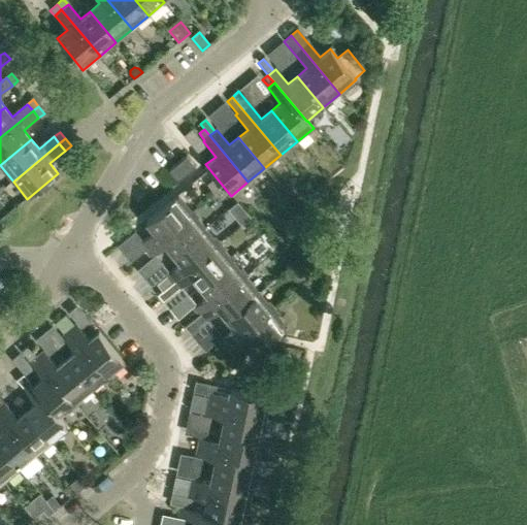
[(168,171),(177,183),(195,168),(186,157),(168,171)]
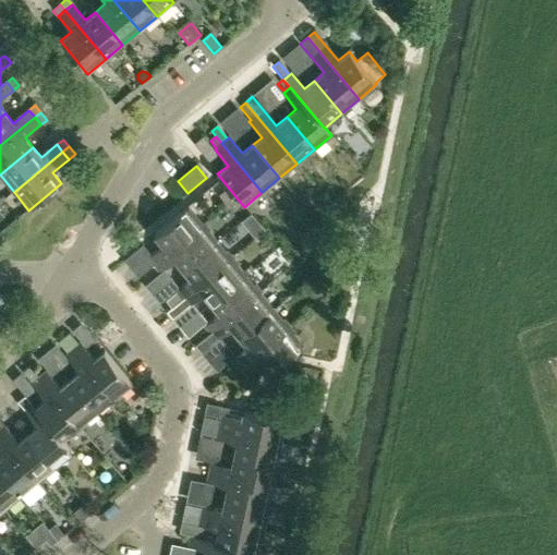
[(137,278),(153,266),(202,226),(188,207),(154,234),(162,245),(132,272),(137,278)]
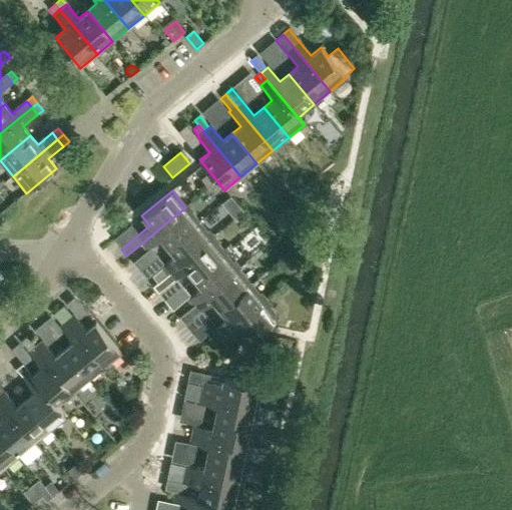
[(168,247),(198,222),(185,207),(140,244),(146,250),(160,238),(168,247)]
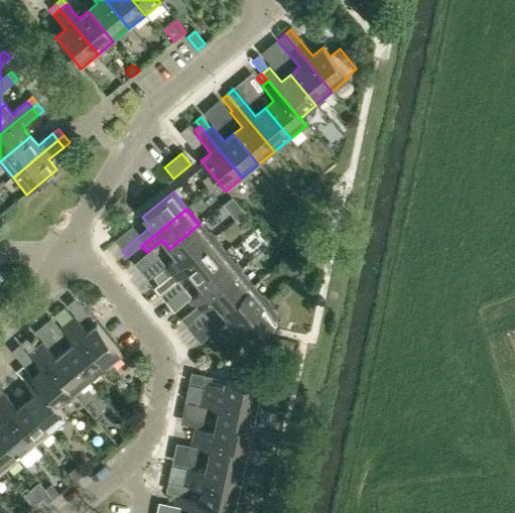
[(158,285),(213,240),(200,224),(169,249),(176,258),(162,270),(162,271),(152,279),(158,285)]
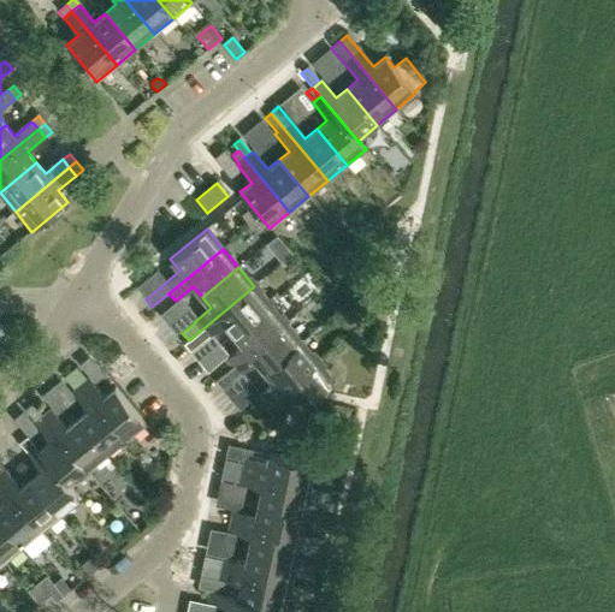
[(234,336),(270,306),(254,286),(189,340),(183,345),(190,352),(224,325),(234,336)]
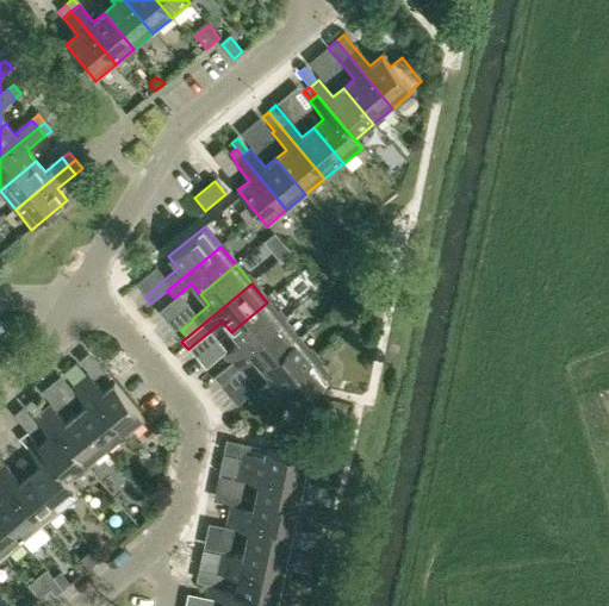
[(229,364),(283,320),(267,303),(231,332),(240,343),(223,357),(229,364)]
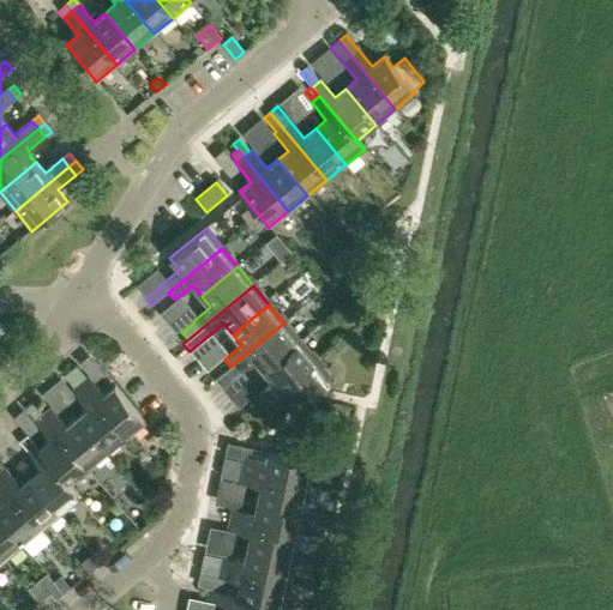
[(264,372),(301,342),(284,322),(230,367),(215,381),(221,390),(254,361),(264,372)]
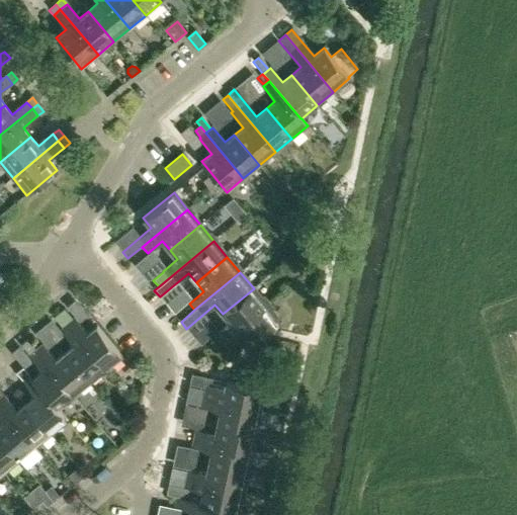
[(222,342),(267,305),(254,288),(223,314),(230,323),(216,335),(222,342)]
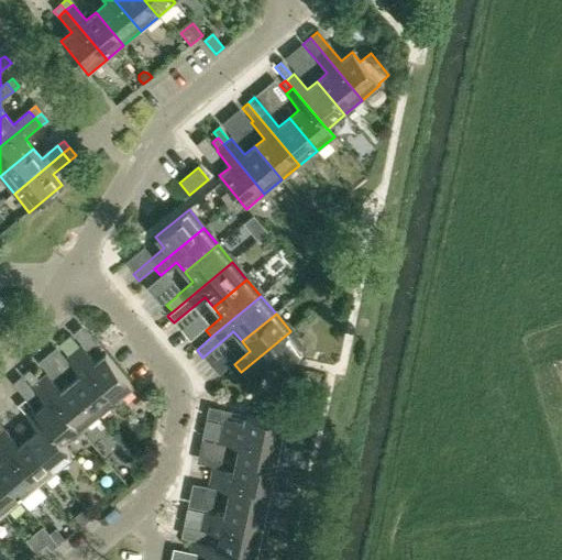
[(290,331),(241,372),(246,379),(263,365),(272,376),(305,349),(290,331)]
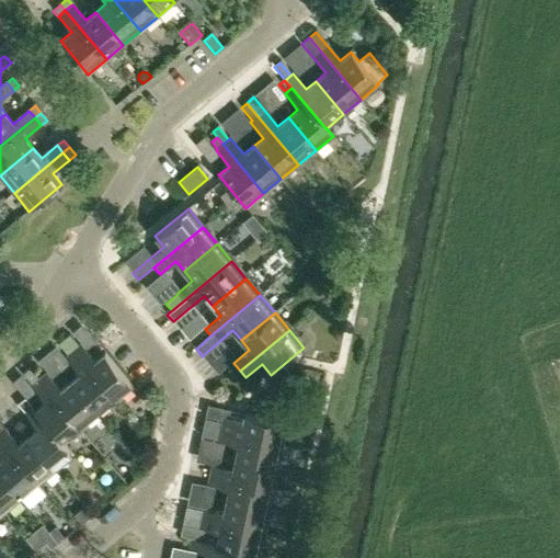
[(73,353),(80,346),(71,334),(64,341),(73,353)]
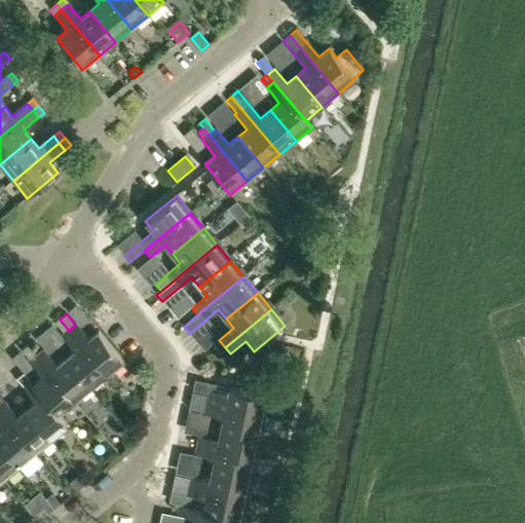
[(52,325),(62,336),(69,331),(60,320),(52,325)]
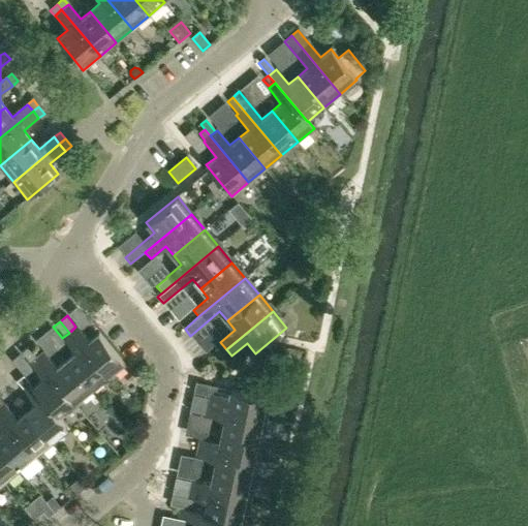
[(69,333),(107,379),(124,365),(98,334),(88,342),(75,327),(69,333)]
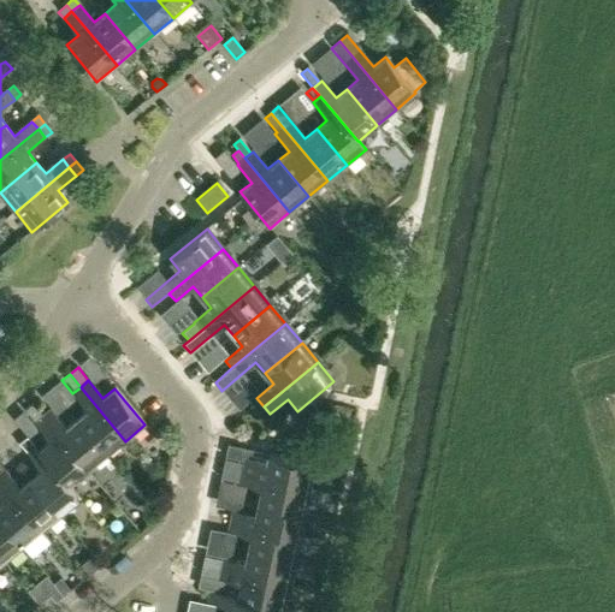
[(106,457),(125,441),(81,387),(72,393),(87,411),(76,420),(106,457)]
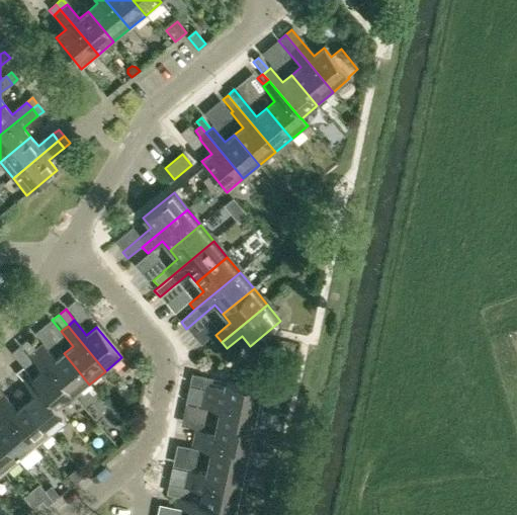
[(73,398),(35,352),(26,341),(20,346),(40,371),(32,379),(31,379),(58,411),(58,410),(73,398)]
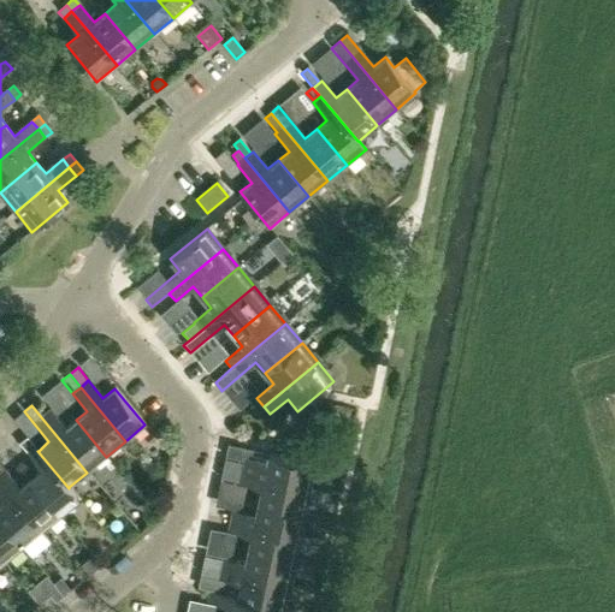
[(106,457),(76,420),(65,428),(51,411),(42,419),(87,473),(106,457)]
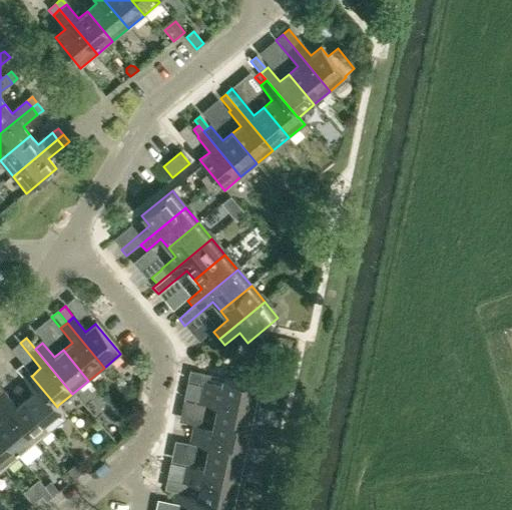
[(29,372),(22,364),(14,370),(21,378),(29,372)]
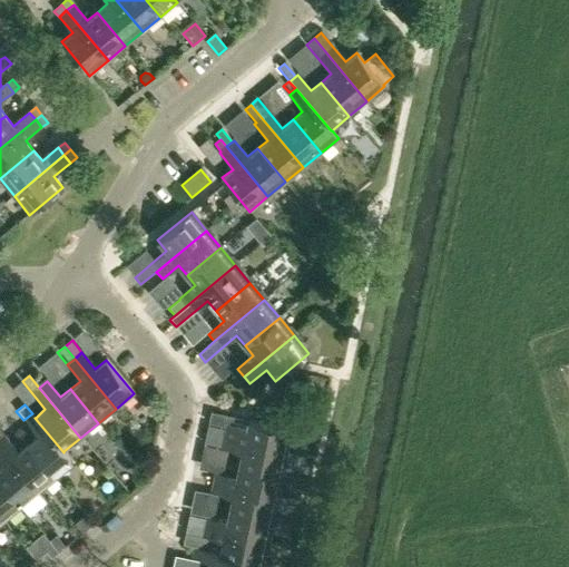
[(35,418),(36,418),(32,413),(25,420),(38,437),(28,445),(56,479),(74,463),(64,451),(64,452),(35,418)]
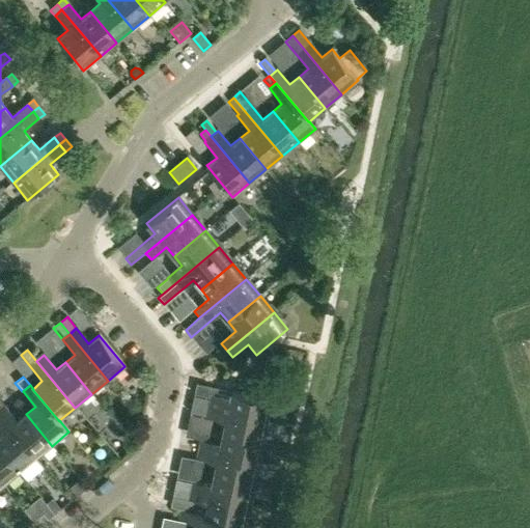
[(207,409),(267,421),(271,400),(231,392),(229,399),(211,395),(207,409)]
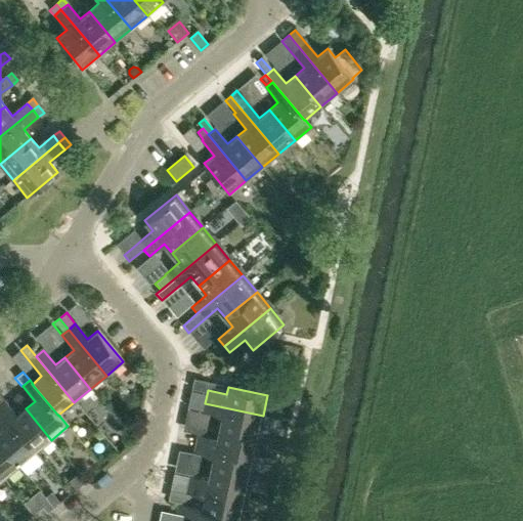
[(189,400),(202,403),(204,395),(190,393),(189,400)]
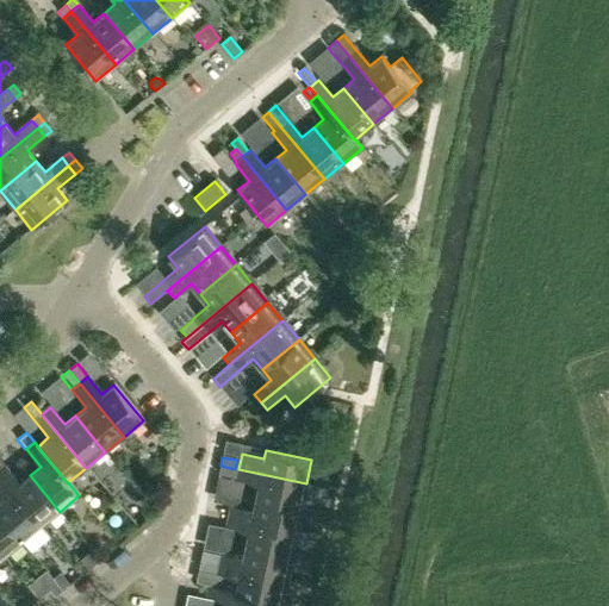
[(232,479),(235,469),(221,466),(218,475),(232,479)]
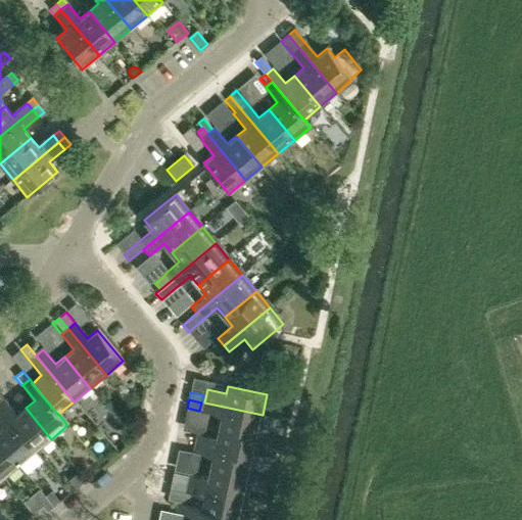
[(51,439),(26,408),(16,416),(4,400),(0,404),(0,409),(35,453),(51,439)]
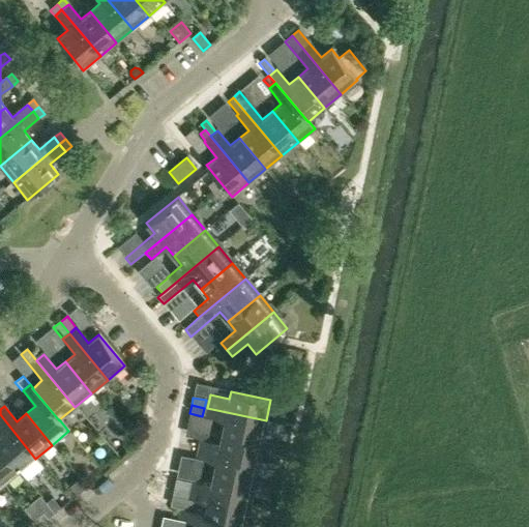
[(262,441),(266,420),(207,408),(205,417),(224,421),(222,433),(262,441)]
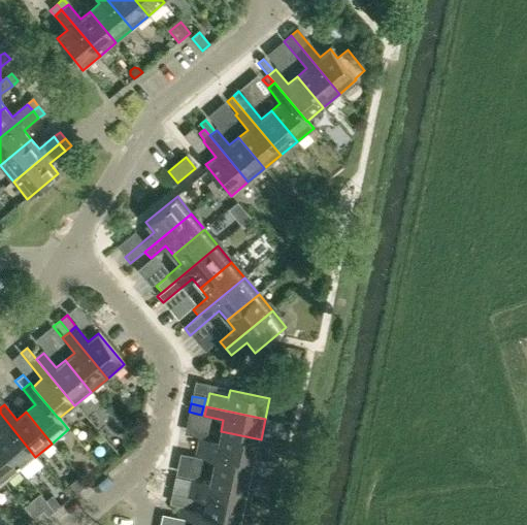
[(0,447),(20,470),(35,457),(0,413),(0,428),(2,431),(0,432),(0,447)]
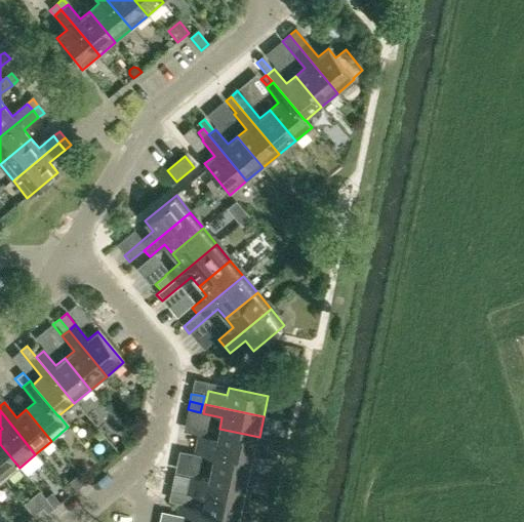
[(255,457),(259,437),(219,429),(217,441),(198,437),(196,445),(255,457)]
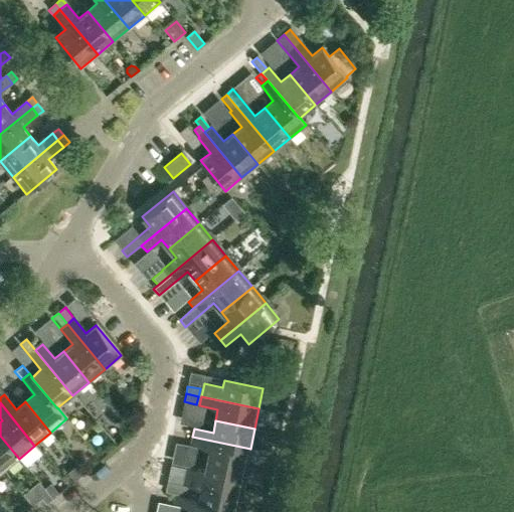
[(19,459),(0,436),(0,468),(3,472),(19,459)]
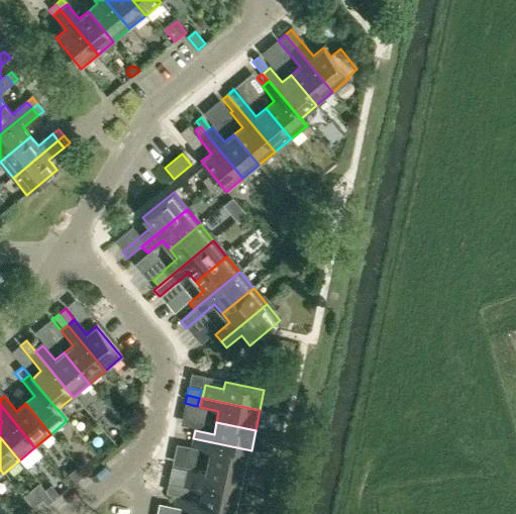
[(246,471),(251,450),(193,438),(192,447),(210,451),(208,463),(246,471)]
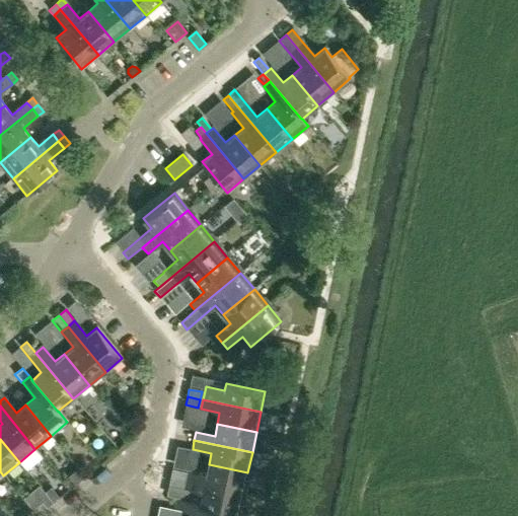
[(243,493),(247,472),(209,464),(206,476),(188,472),(186,481),(243,493)]
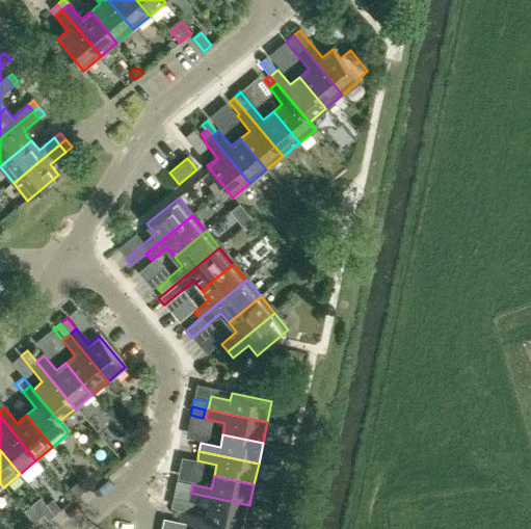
[(175,490),(187,493),(189,484),(176,481),(175,490)]
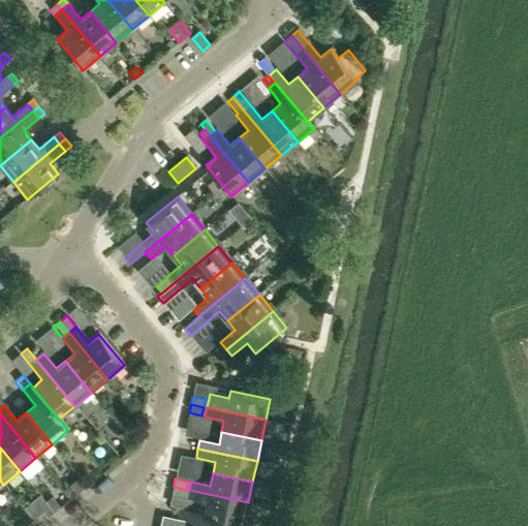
[(185,497),(186,490),(174,487),(172,495),(185,497)]
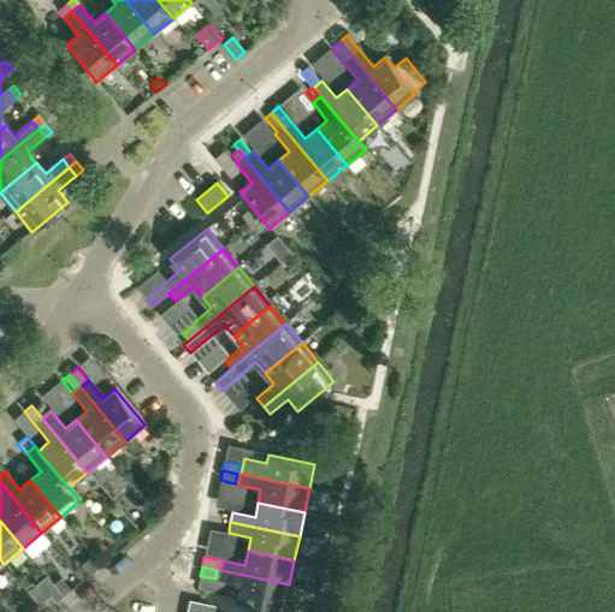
[(284,610),(289,584),(220,570),(218,581),(241,586),(237,599),(278,607),(278,608),(284,610)]
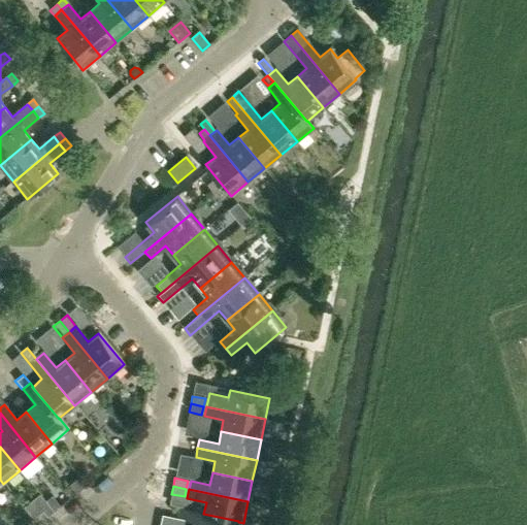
[(203,514),(179,509),(177,518),(196,522),(196,524),(237,524),(238,522),(238,521),(203,514)]
